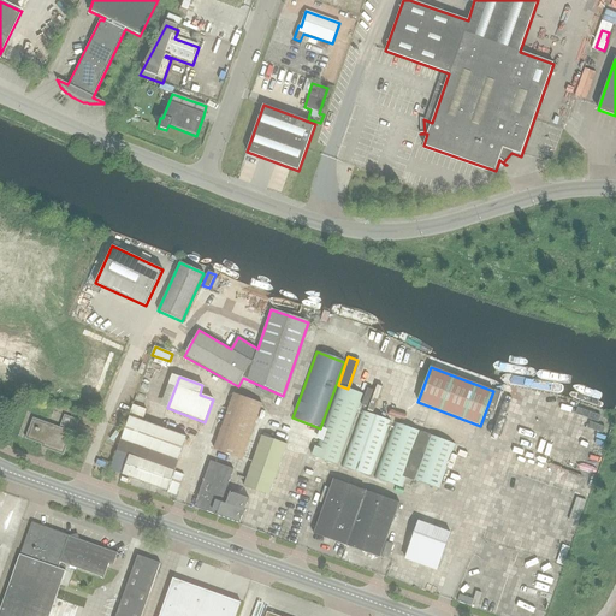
[(336,394),(313,456),(338,466),(361,402),(363,395),(338,386),(336,394)]
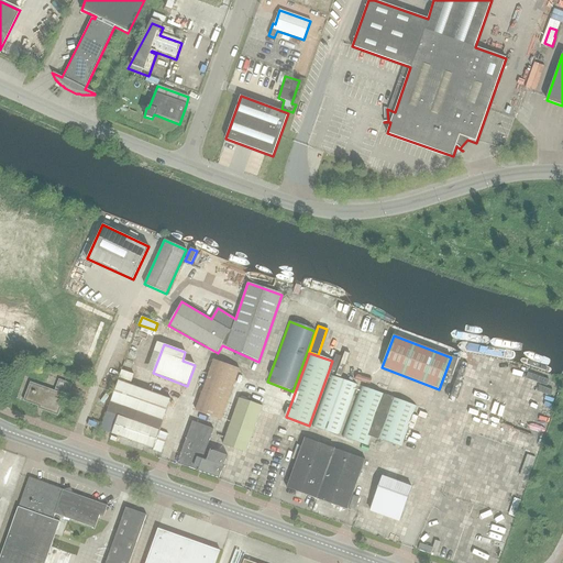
[(221,420),(239,370),(213,360),(196,411),(221,420)]
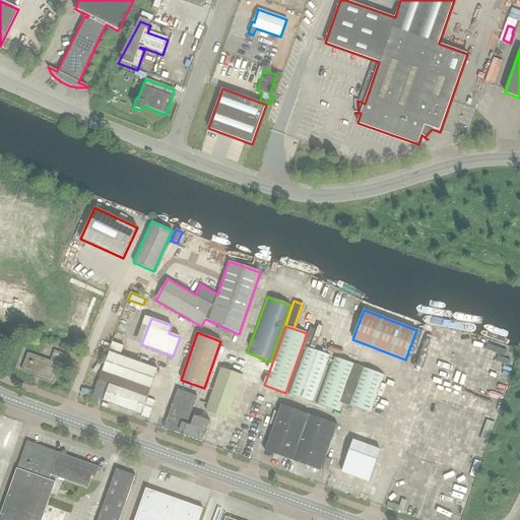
[(121,358),(125,346),(113,342),(93,397),(138,413),(137,414),(148,418),(155,401),(147,398),(157,370),(147,366),(148,363),(135,359),(134,362),(121,358)]
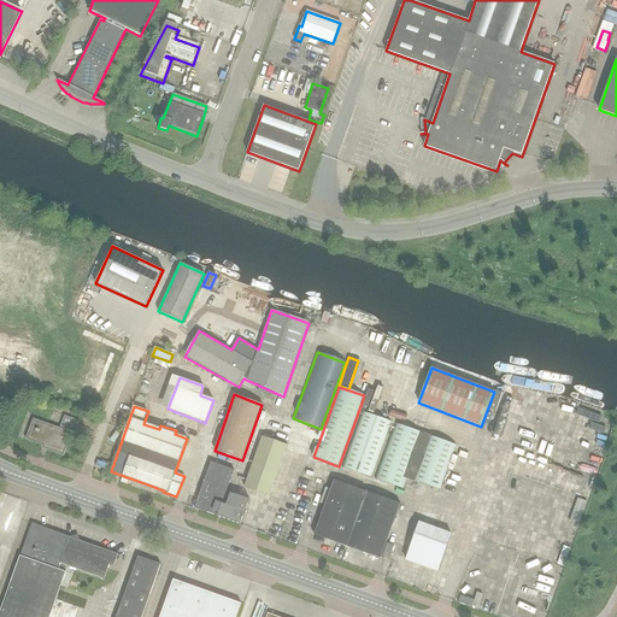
[(370,479),(391,423),(363,412),(342,468),(370,479)]
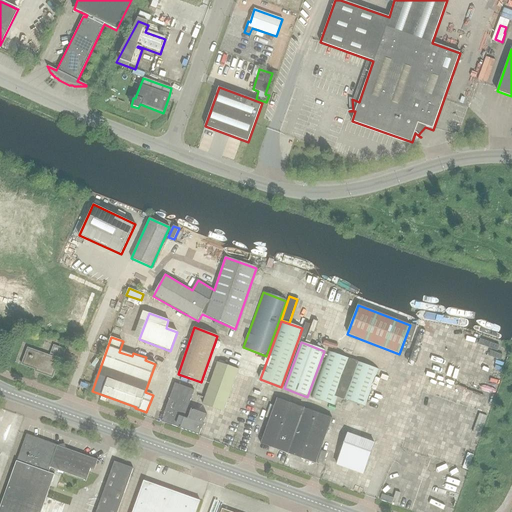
[(54,345),(50,356),(28,348),(21,365),(40,372),(39,373),(53,378),(59,360),(61,361),(65,350),(54,345)]
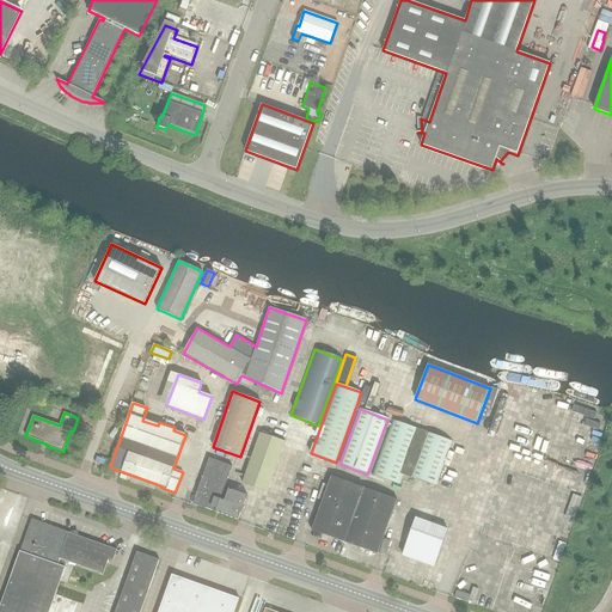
[(403,475),(420,430),(392,421),(372,475),(399,485),(403,475)]
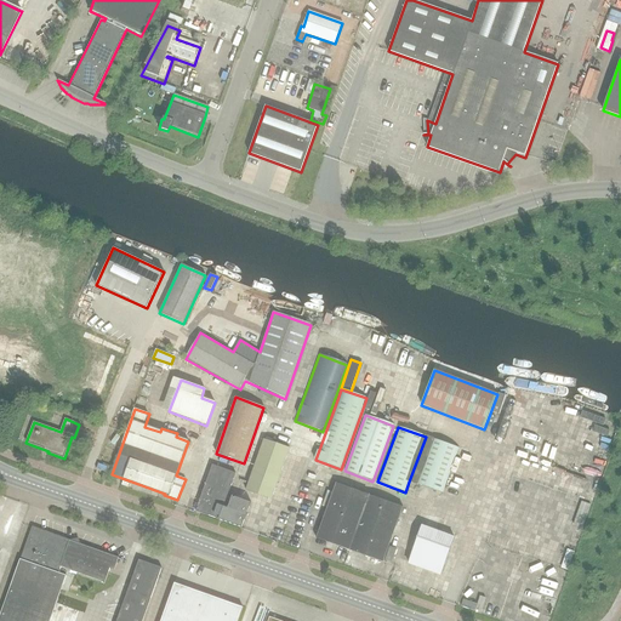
[(426,437),(409,482),(410,482),(443,494),(459,449),(426,437)]
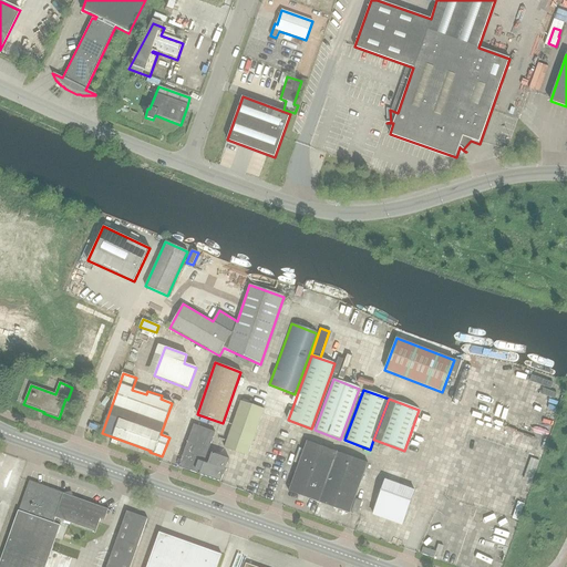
[(248,456),(265,410),(241,401),(225,447),(248,456)]
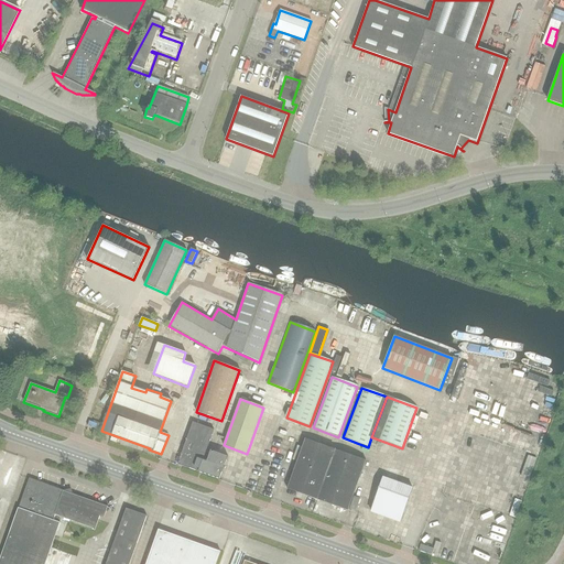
[(203,459),(214,430),(193,423),(177,464),(198,472),(199,469),(203,461),(203,459)]
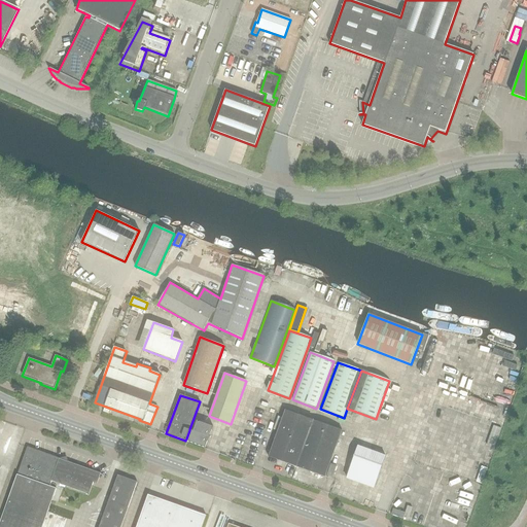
[(269,457),(324,478),(342,430),(285,411),(269,457)]
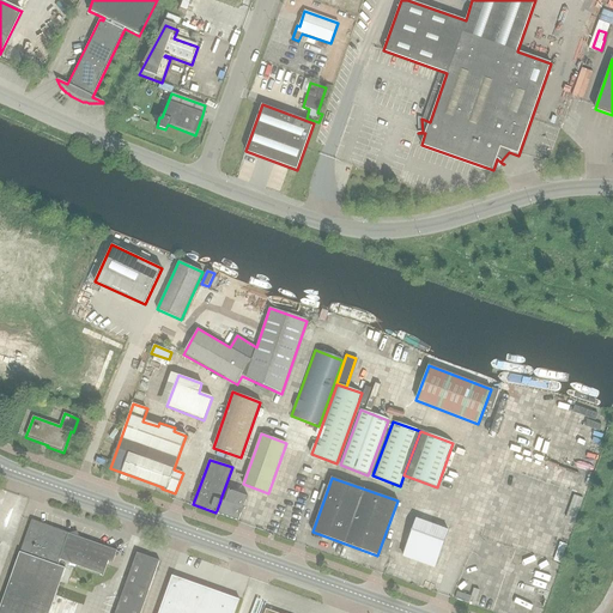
[(238,521),(248,497),(229,490),(225,502),(220,499),(220,501),(217,510),(216,513),(238,521)]
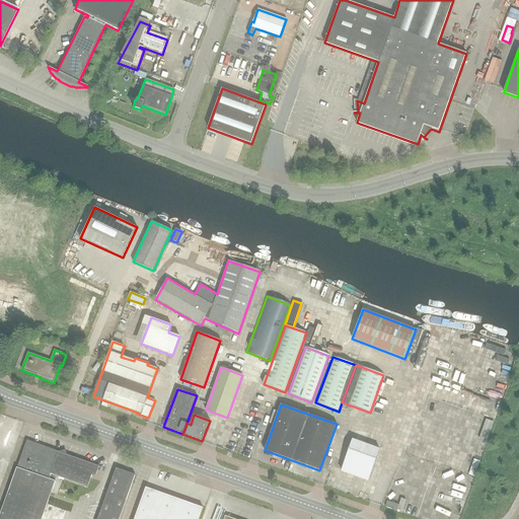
[(488,440),(494,423),(486,420),(479,438),(488,440)]
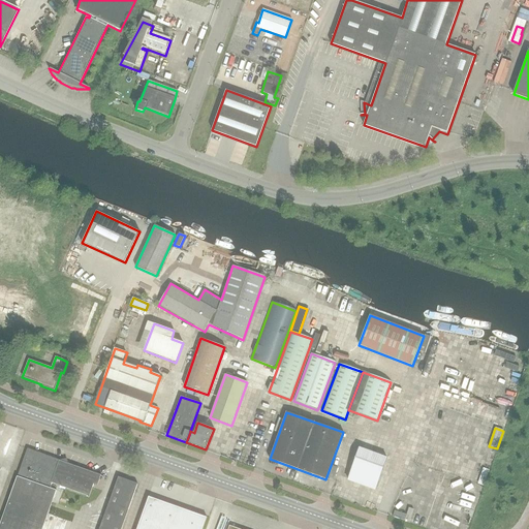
[(387,458),(359,447),(347,480),(375,491),(387,458)]
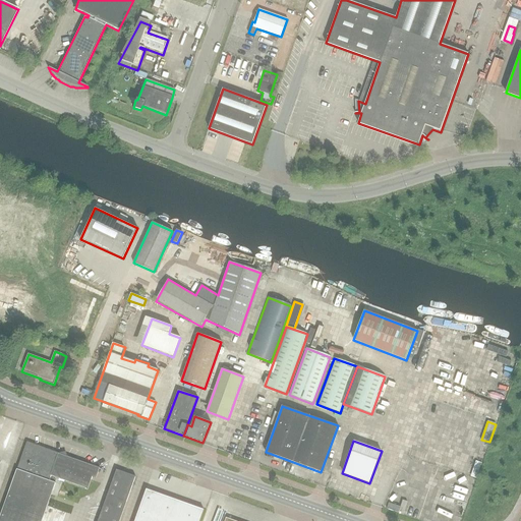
[(88,490),(93,477),(96,478),(100,468),(26,443),(0,516),(0,520),(41,520),(47,507),(55,483),(49,480),(51,475),(88,488),(87,490),(88,490)]
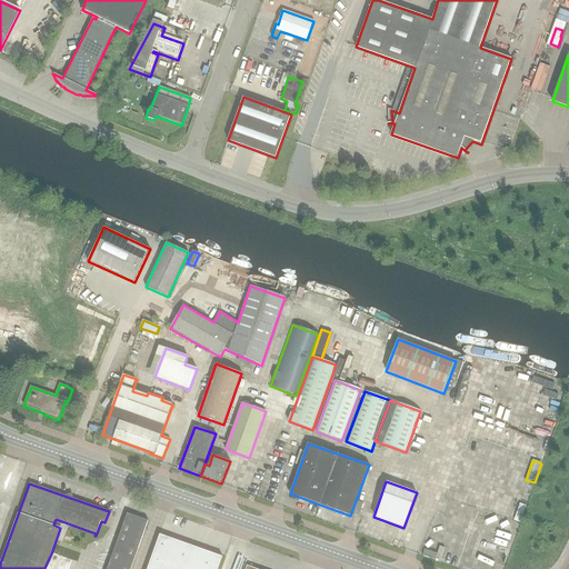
[(357,500),(352,513),(359,516),(363,502),(357,500)]
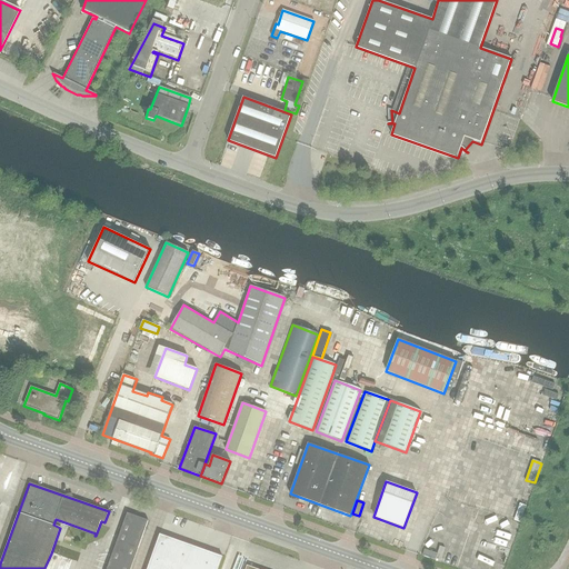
[(107,568),(130,568),(148,521),(127,513),(107,568)]
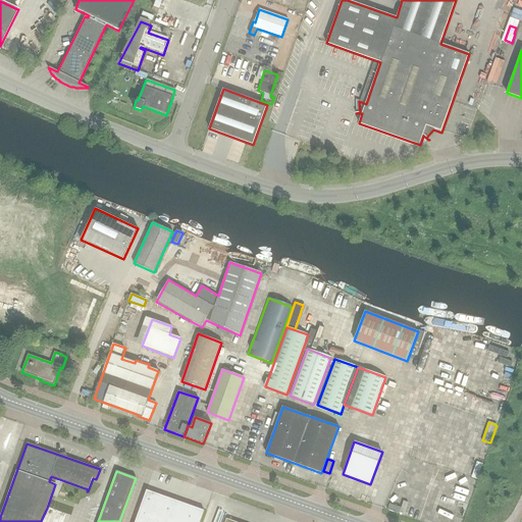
[(135,521),(200,521),(204,511),(147,490),(135,521)]
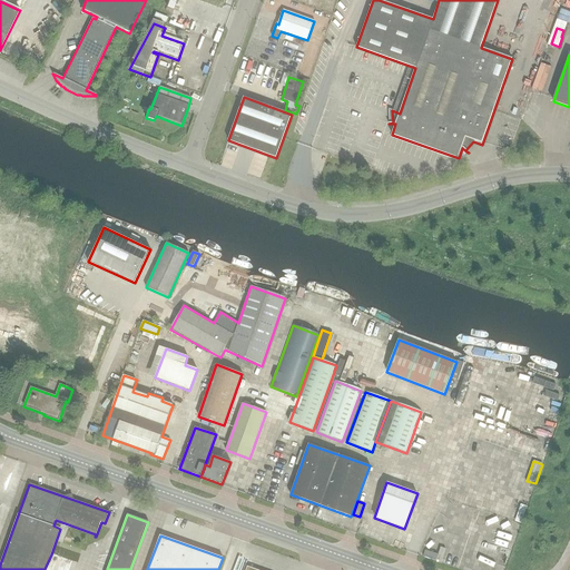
[(441,561),(445,549),(440,548),(436,560),(441,561)]
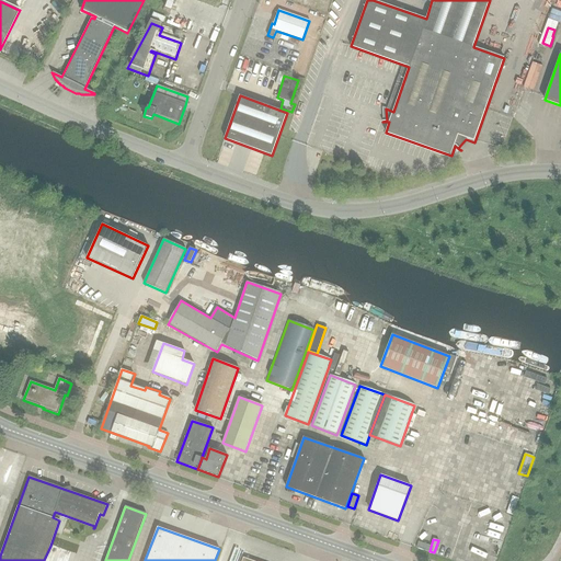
[(428,552),(431,547),(419,542),(416,548),(428,552)]
